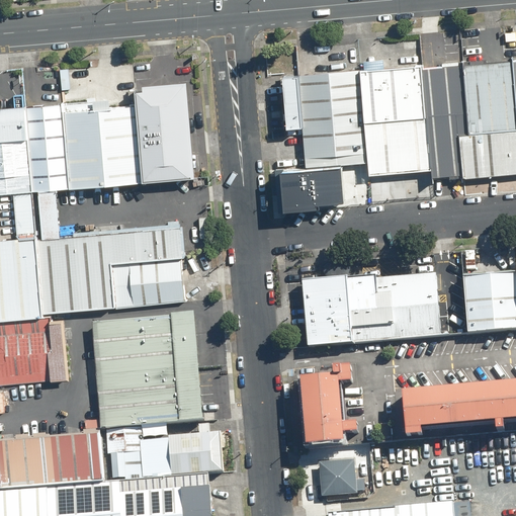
[(515,116),(511,61),(460,66),(466,134),(515,129),(515,116)]
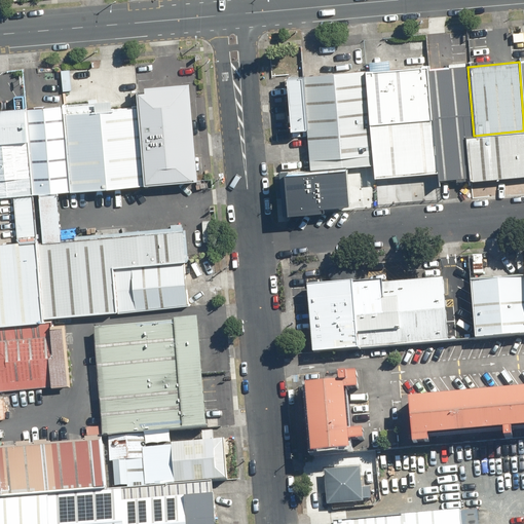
[(468,67),(426,70),(433,118),(437,174),(437,182),(470,179),(465,137),(474,136),(468,67)]
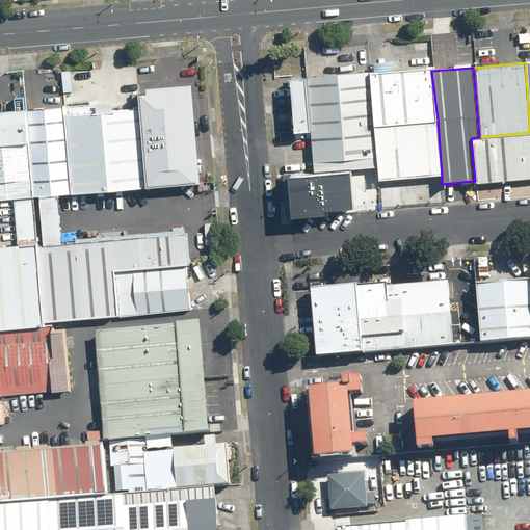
[(369,73),(373,126),(438,120),(431,71),(430,69),(369,73)]
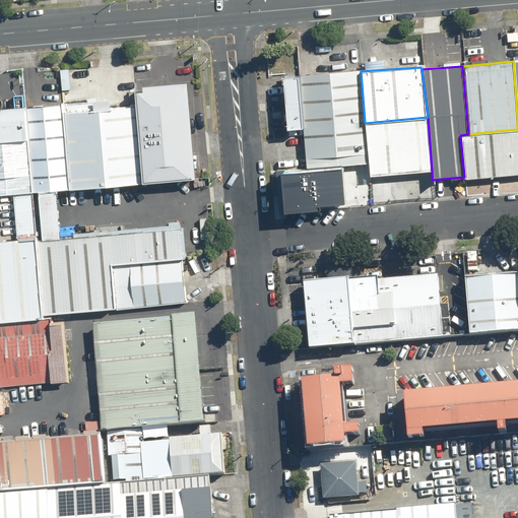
[(365,123),(361,71),(299,76),(303,129),(307,169),(369,164),(365,123)]
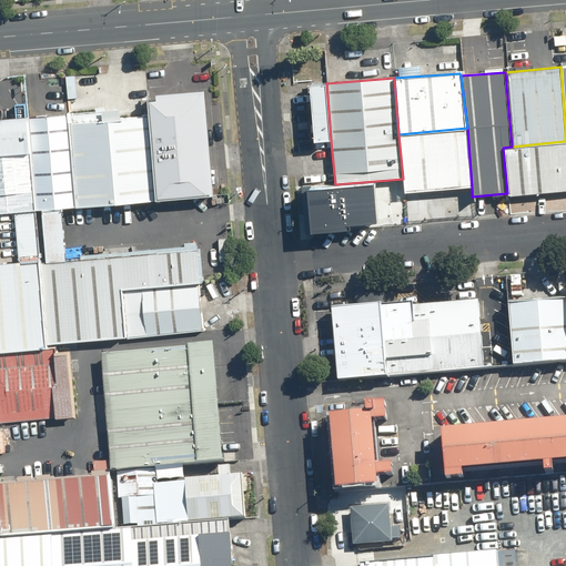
[(311,142),(331,141),(326,83),(306,84),(311,142)]
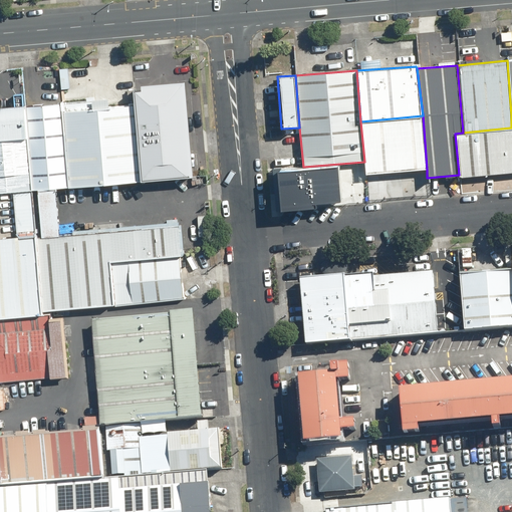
[(134,106),(141,182),(193,176),(184,81),(141,85),(141,91),(134,92),(134,106)]
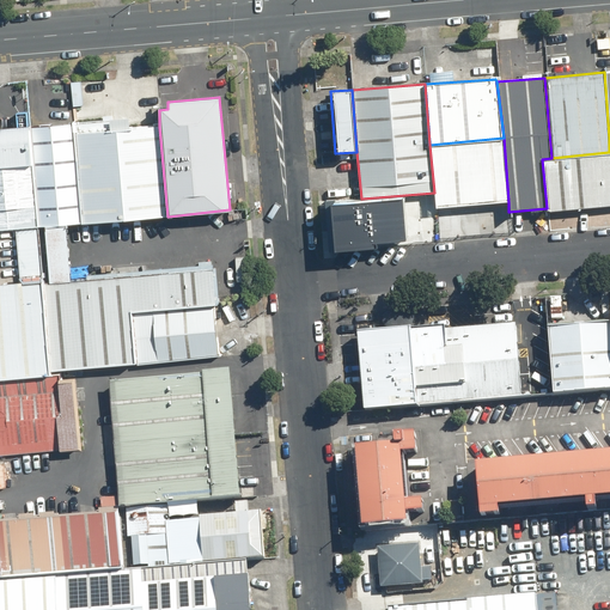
[(71,122),(80,224),(168,217),(159,127),(129,129),(128,117),(71,122)]
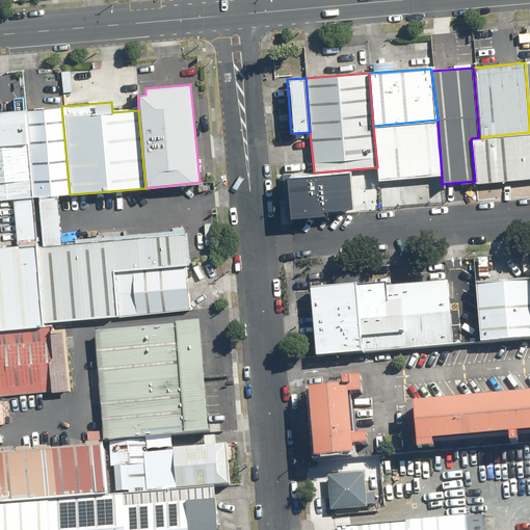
[(24,110),(32,197),(70,194),(61,106),(24,110)]
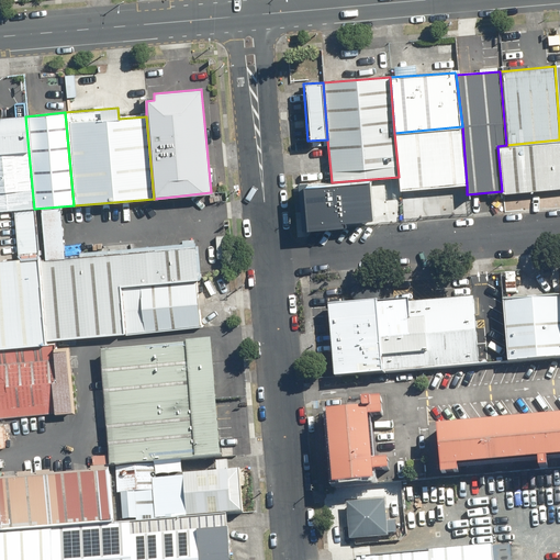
[(0,211),(34,209),(25,116),(0,119),(0,211)]
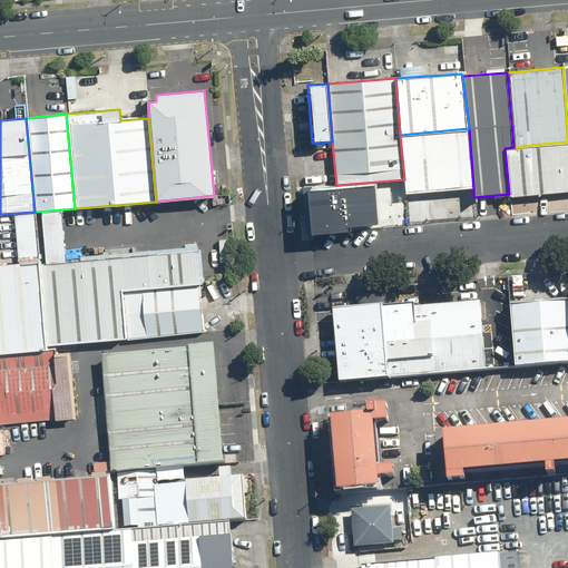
[(404,179),(405,194),(473,188),(469,128),(400,135),(404,179)]
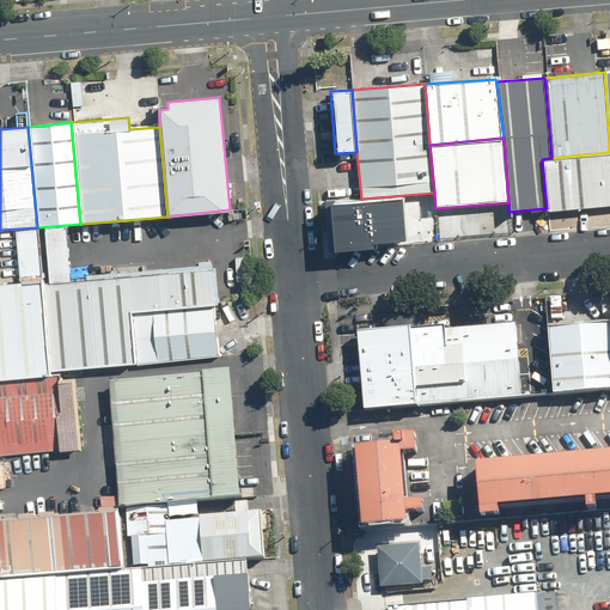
[(547,208),(547,213),(609,206),(609,152),(551,158),(542,159),(547,208)]
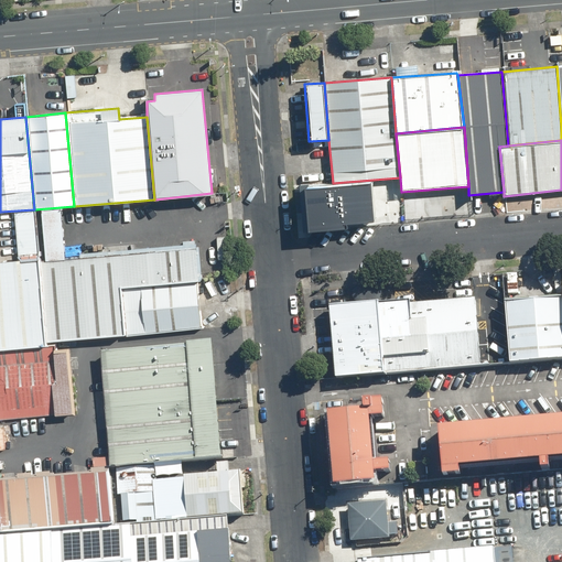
[(39,260),(46,343),(126,335),(120,287),(194,280),(196,280),(193,246),(39,260)]
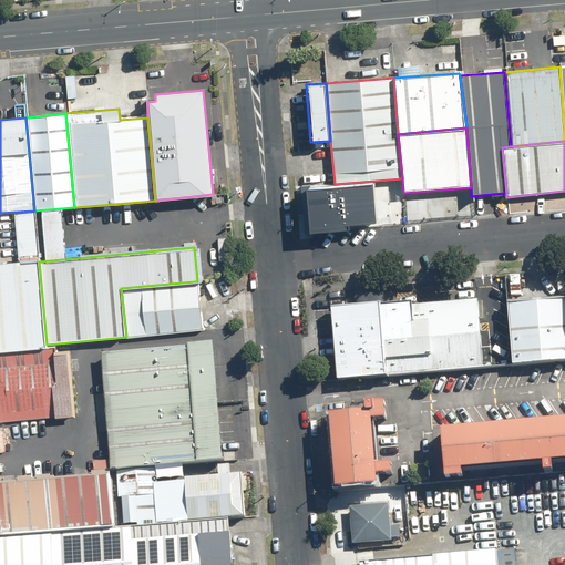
[(0,351),(48,347),(47,345),(39,262),(0,265),(0,351)]
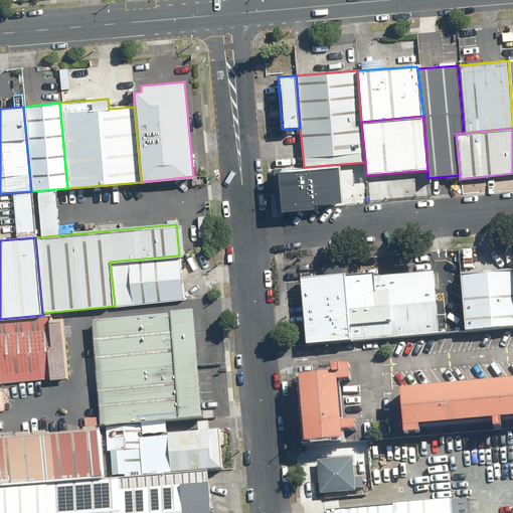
[(110,262),(115,306),(182,299),(177,255),(110,262)]
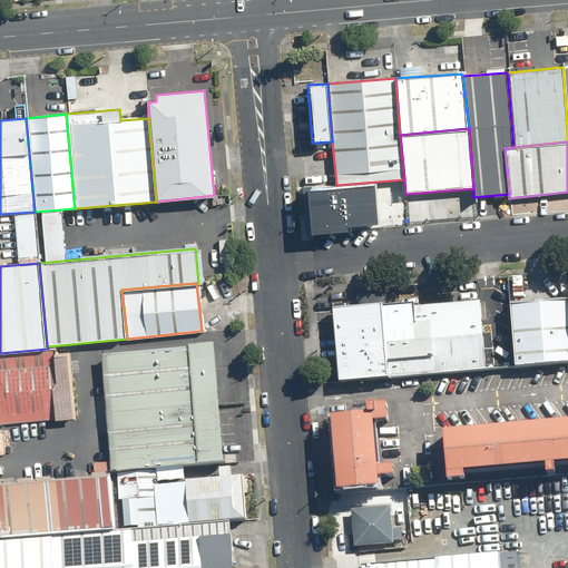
[(507,305),(512,368),(567,363),(567,331),(566,301),(507,305)]
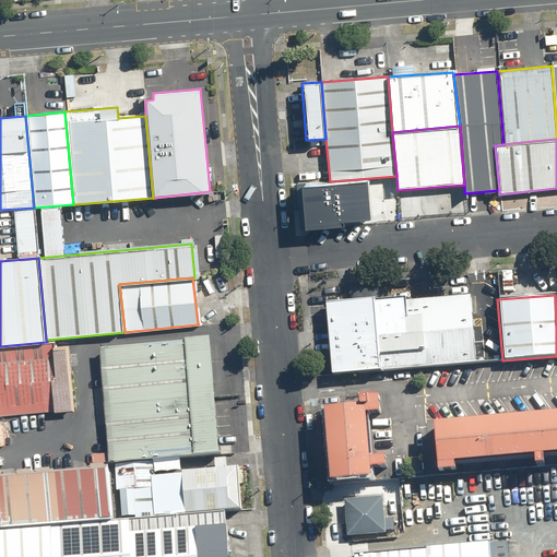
[(374,305),(379,372),(472,364),(465,296),(374,305)]
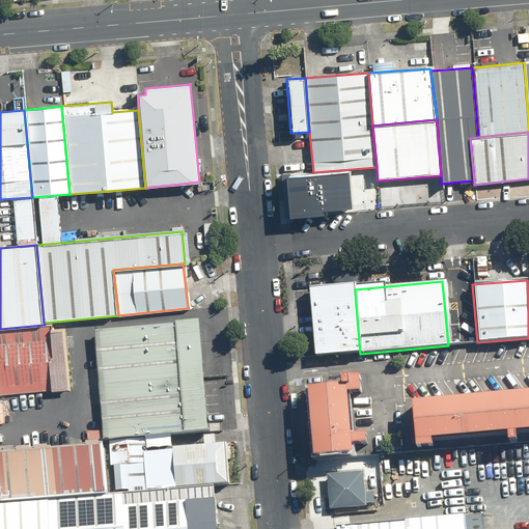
[(309,294),(315,358),(360,354),(355,289),(309,294)]
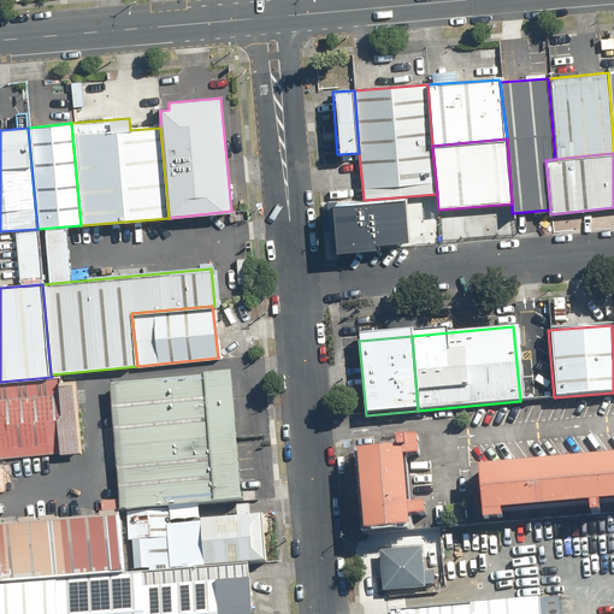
[(230,376),(108,387),(119,513),(124,512),(167,509),(241,502),(230,376)]
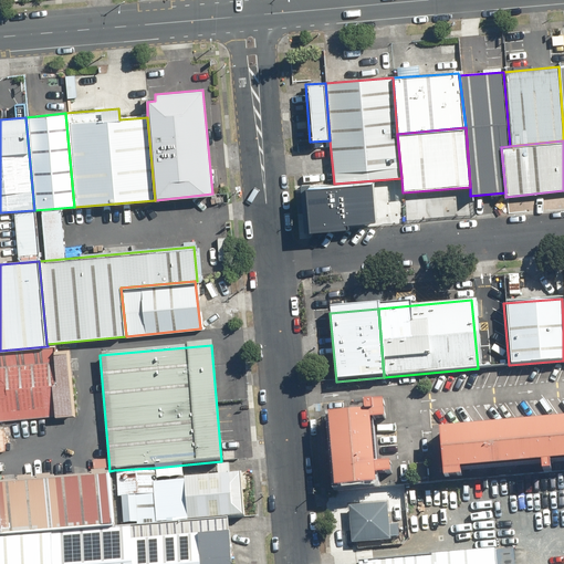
[(0,421),(61,416),(54,346),(48,346),(0,351),(0,421)]
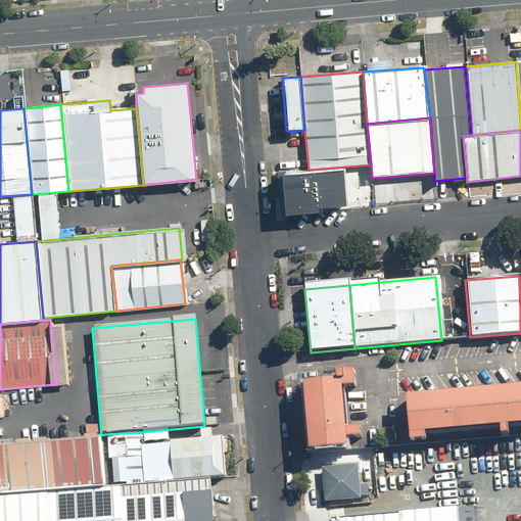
[(309,454),(343,451),(338,382),(302,385),(309,454)]
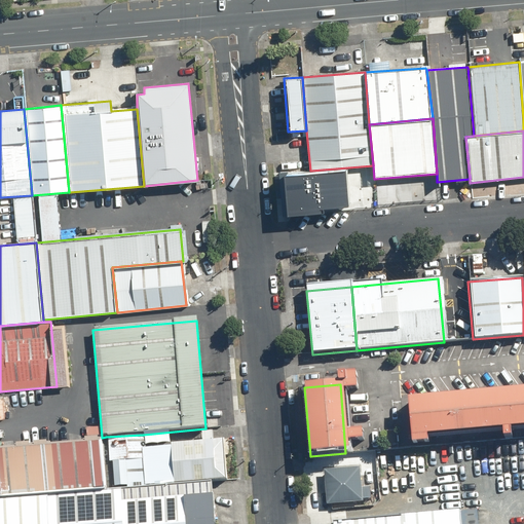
[(403,442),(523,431),(523,394),(402,404),(403,442)]
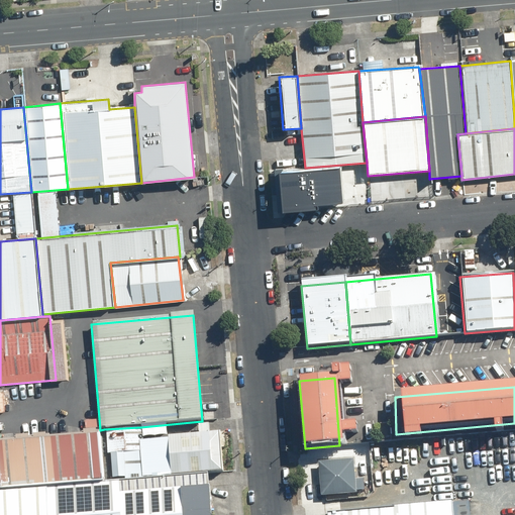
[(111,482),(207,475),(222,474),(218,433),(141,439),(140,427),(104,429),(105,455),(109,455),(111,482)]
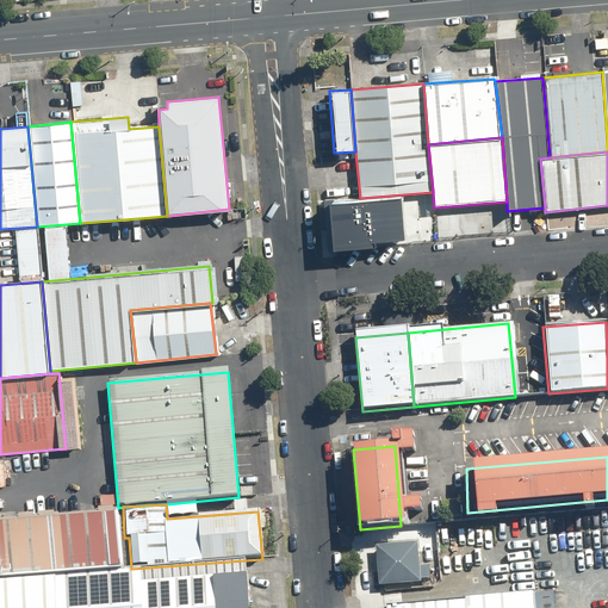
[(0,579),(54,575),(121,570),(117,514),(0,522),(0,579)]
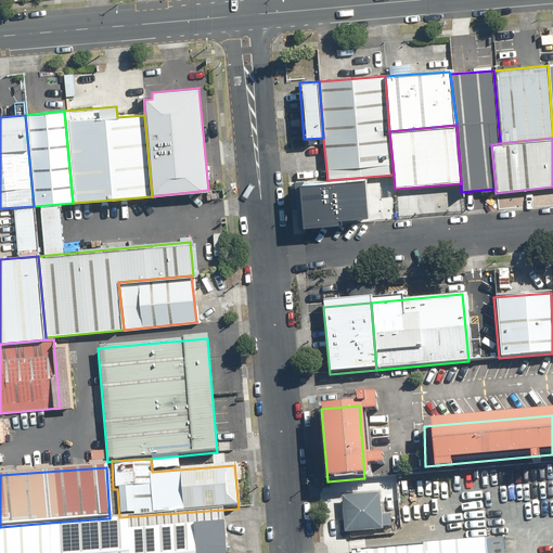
[(378,494),(341,498),(344,536),(383,532),(380,502),(398,500),(396,481),(377,484),(378,494)]
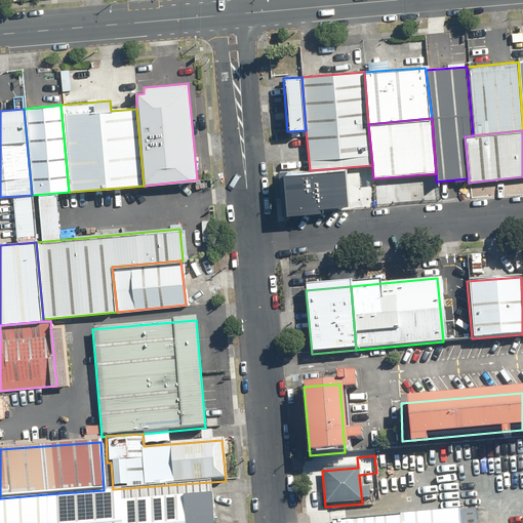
[(46,494),(49,522),(213,522),(210,482),(113,489),(104,490),(46,494)]
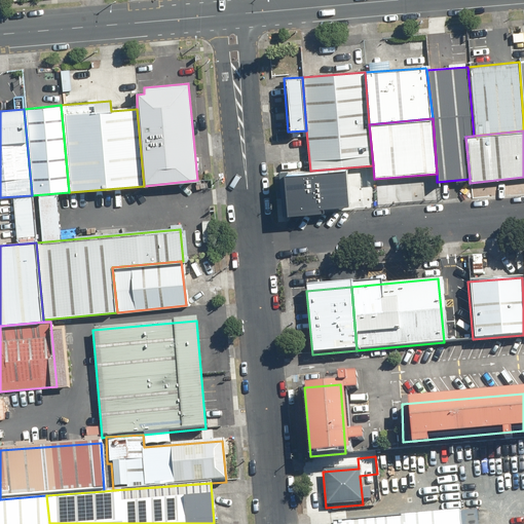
[(49,523),(46,495),(0,499),(0,523),(49,523)]
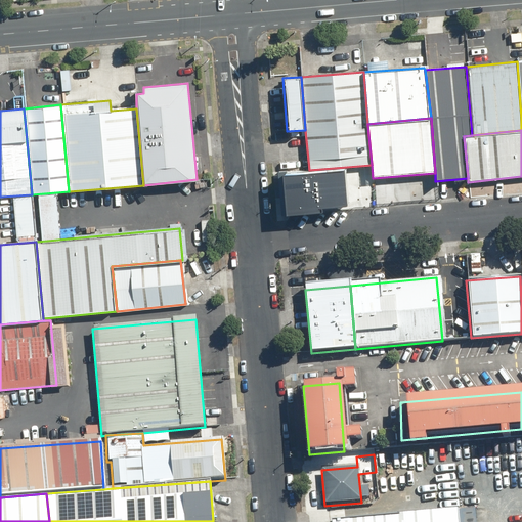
[(454,521),(453,509),(329,520),(329,521),(454,521)]
